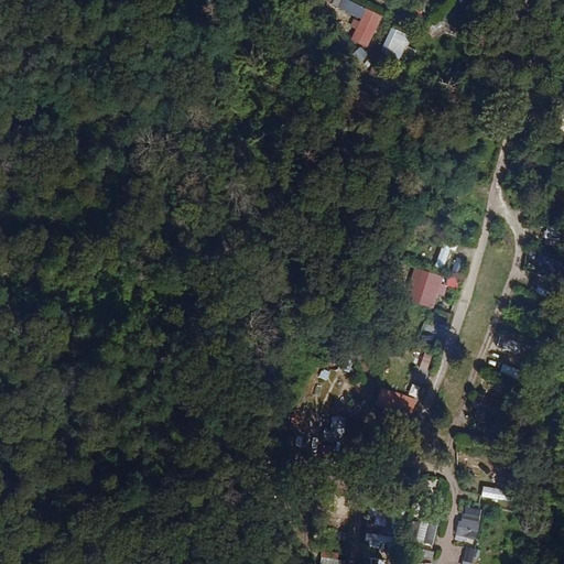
[(361,19),(367,8),(349,0),(344,0),(340,8),(361,19)]
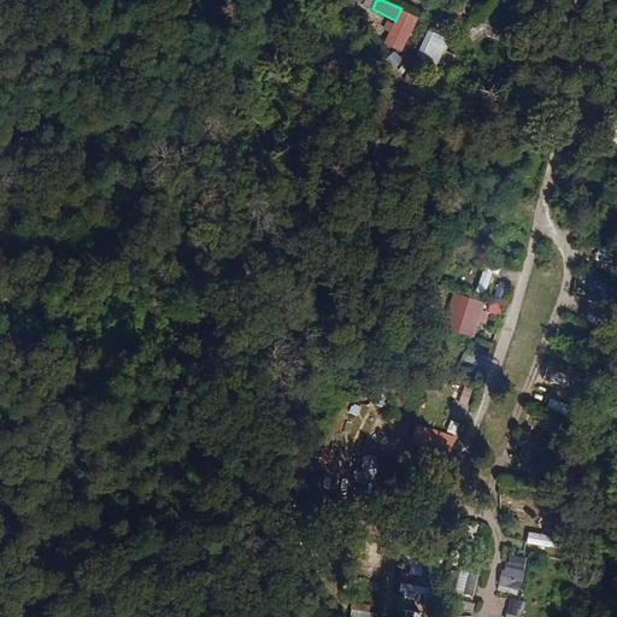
[(519,16),(497,3),(485,24),(507,36),(519,16)]
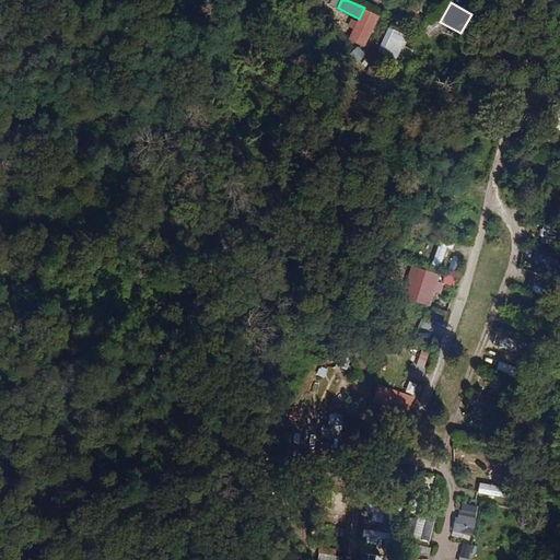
[(365,46),(380,15),(364,8),(359,19),(350,38),(365,46)]
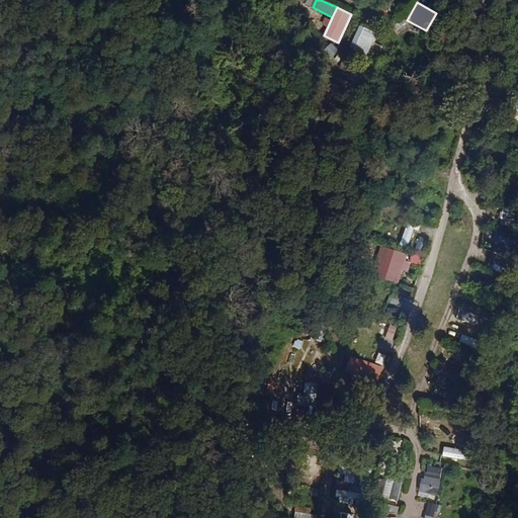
[(377,32),(359,24),(349,48),(367,56),(377,32)]
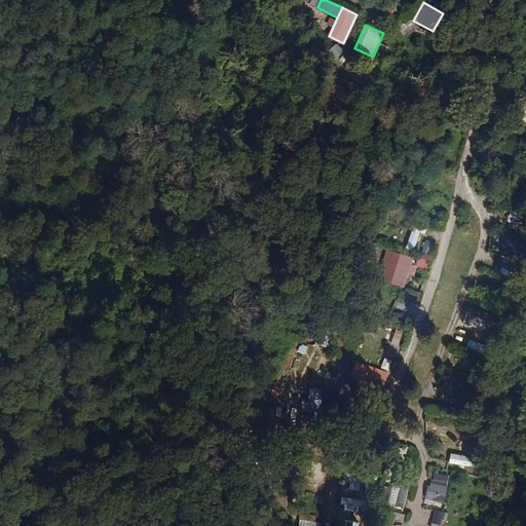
[(339,58),(344,48),(335,43),(330,51),(339,58)]
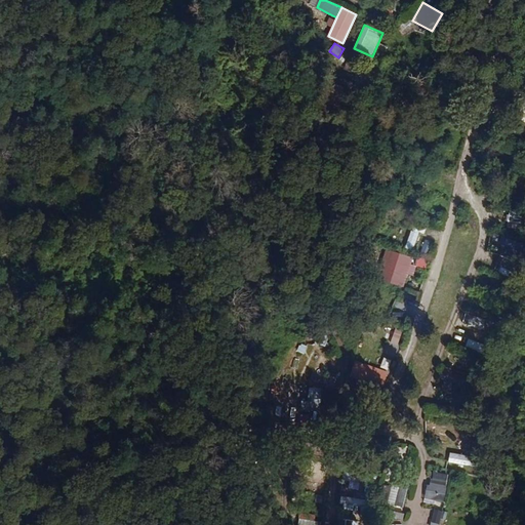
[(418,233),(425,234),(427,226),(412,223),(407,249),(414,251),(418,233)]
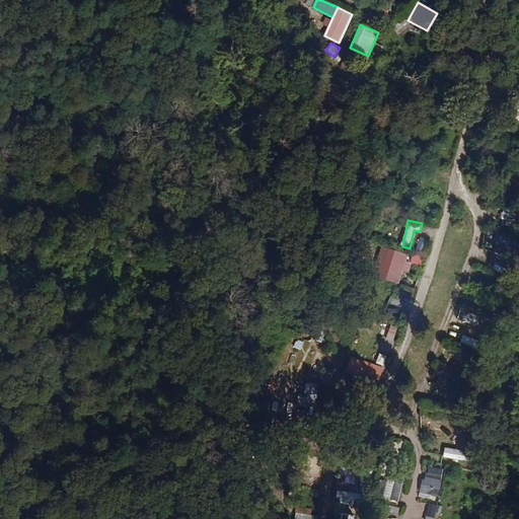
[(421,236),(417,249),(424,251),(428,239),(421,236)]
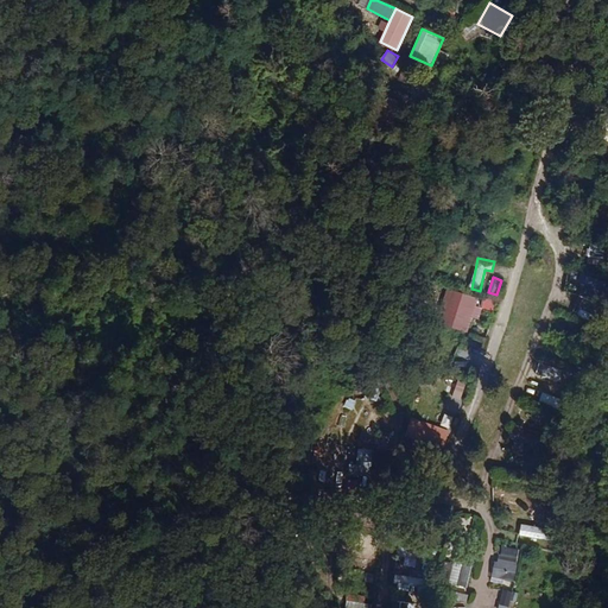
[(481,298),(448,289),(437,324),(468,334),(473,320),(479,322),(482,309),(491,311),(493,301),(481,298)]
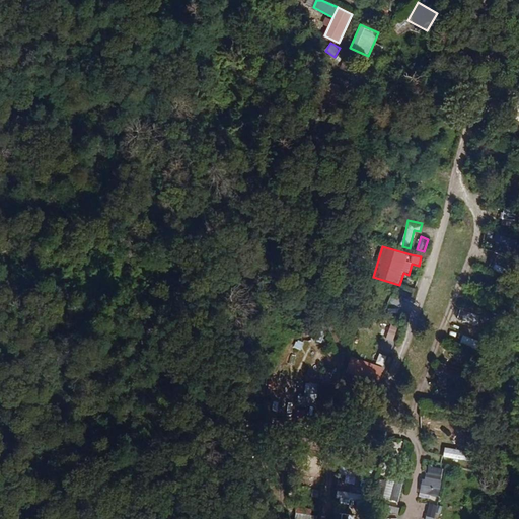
[(487,247),(480,265),(502,272),(508,254),(487,247)]
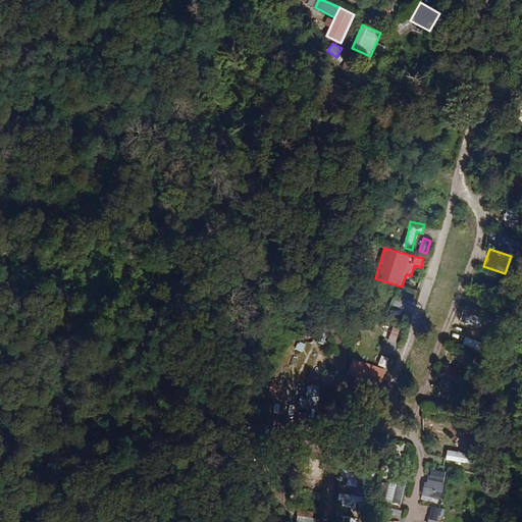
[(475,322),(477,313),(460,310),(459,319),(475,322)]
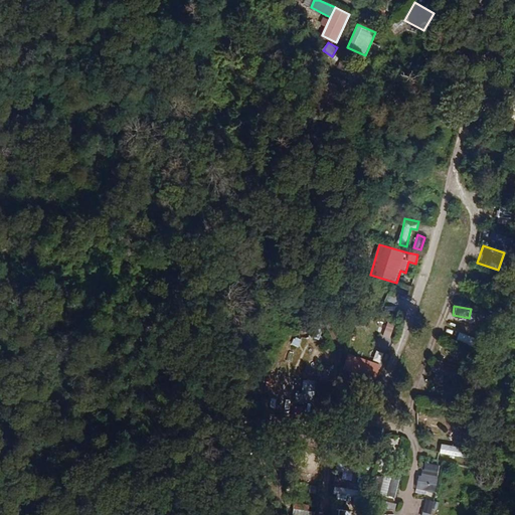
[(383,337),(392,340),(397,322),(388,319),(383,337)]
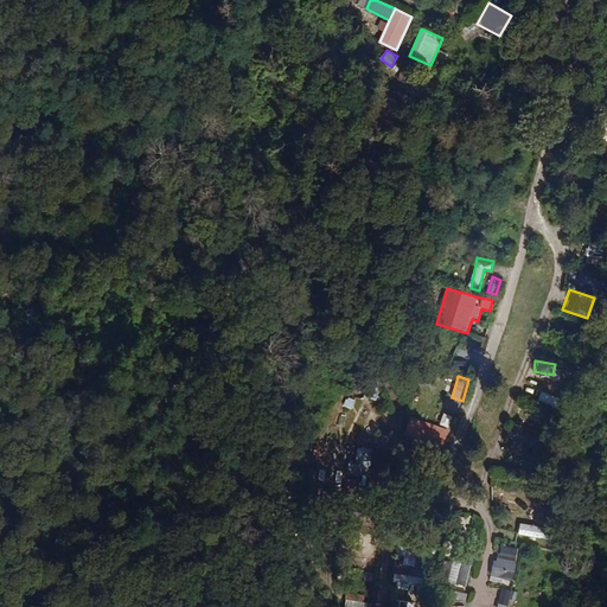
[(344,407),(353,409),(356,401),(346,397),(344,407)]
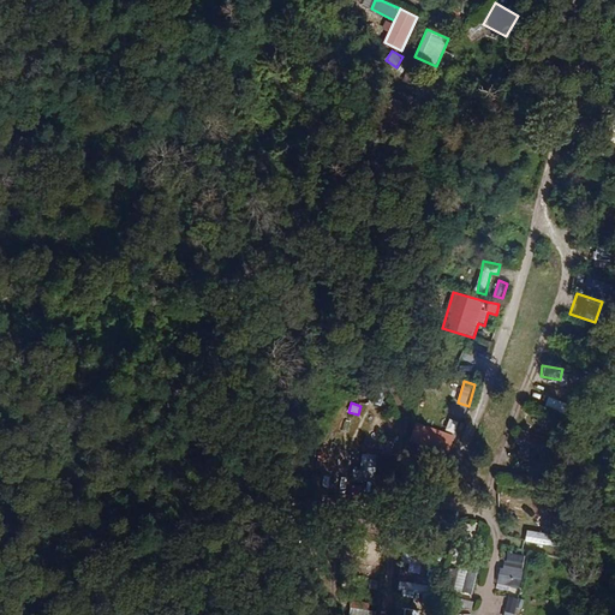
[(451,452),(454,433),(416,425),(412,443),(451,452)]
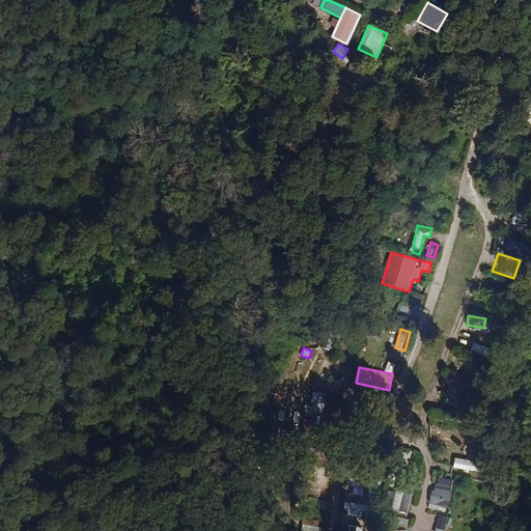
[(470,391),(473,383),(448,373),(445,382),(450,383),(447,392),(459,397),(463,388),(470,391)]
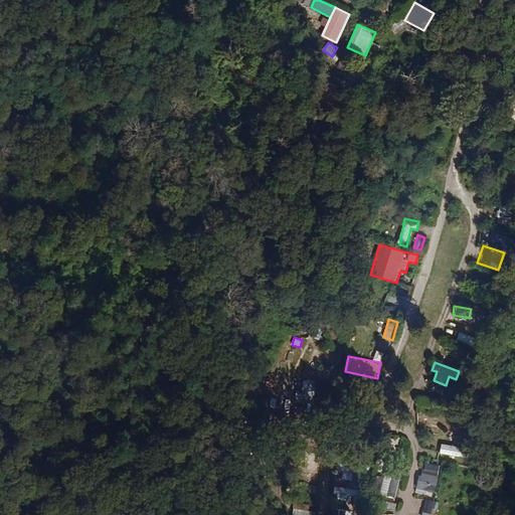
[(296,402),(314,403),(315,382),(308,381),(307,394),(296,393),(296,402)]
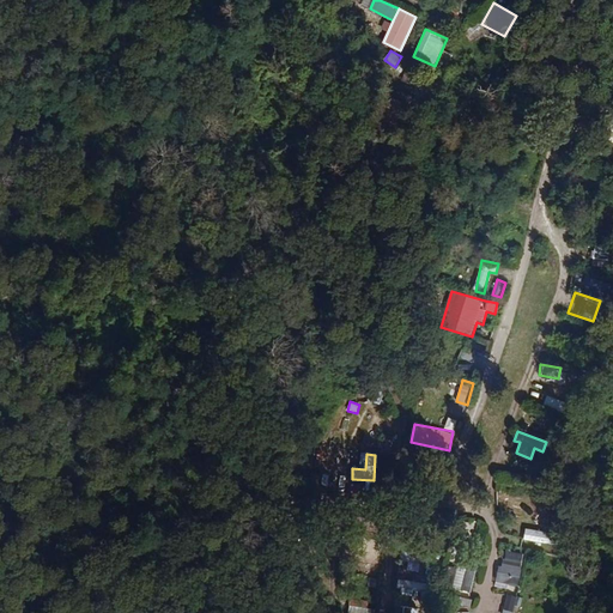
[(507,466),(528,471),(530,462),(508,457),(507,466)]
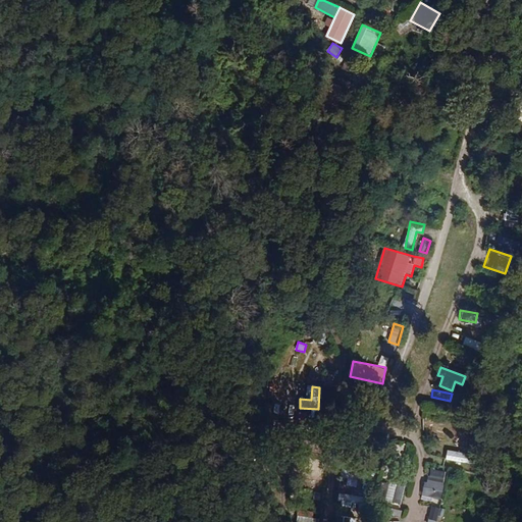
[(441,496),(446,473),(431,470),(429,482),(426,481),(423,491),(441,496)]
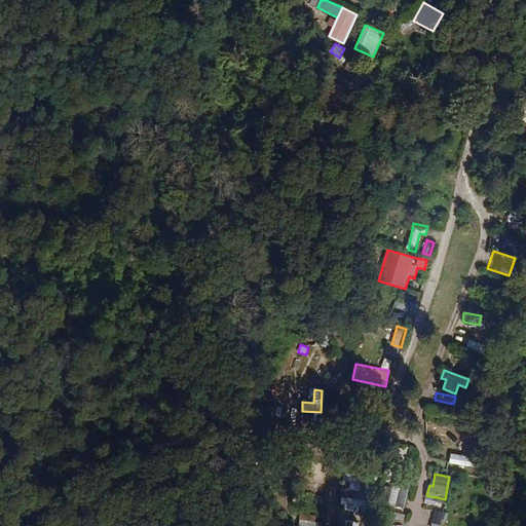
[(395,483),(388,504),(404,509),(410,487),(395,483)]
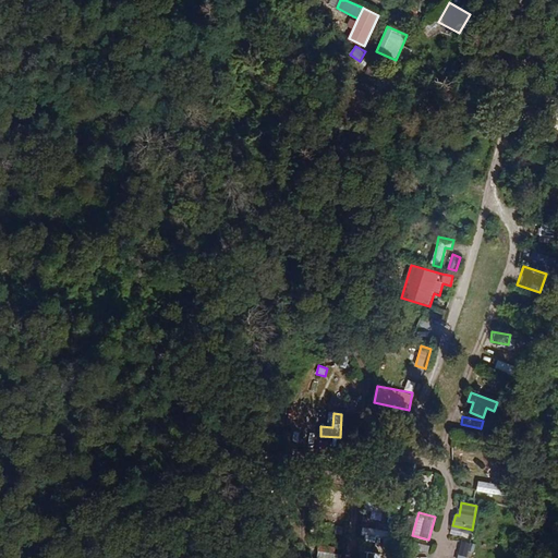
[(457,557),(471,557),(474,543),(460,541),(457,557)]
